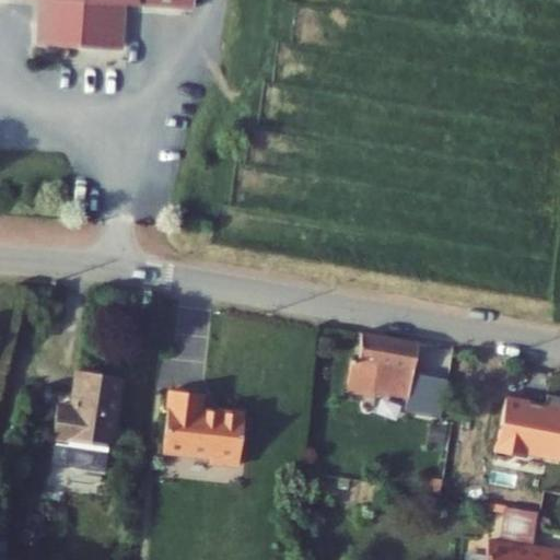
[(0,0),(0,15),(39,20),(37,43),(56,45),(54,63),(116,70),(120,26),(189,33),(193,0),(0,0)]
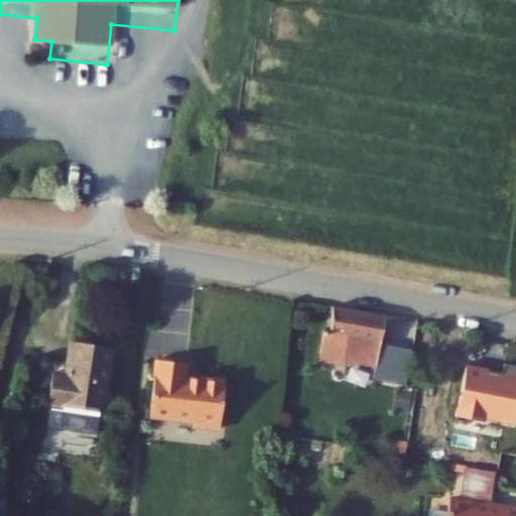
[(51,41),(34,39),(33,57),(49,58),(51,41)]
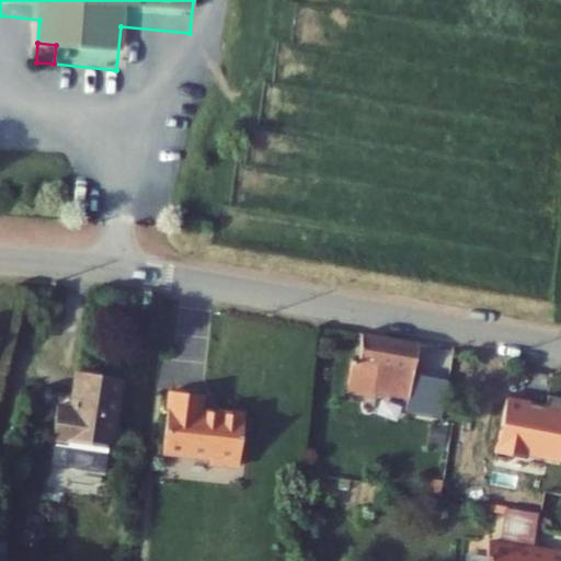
[(418,343),(361,334),(356,361),(350,359),(345,386),(350,391),(367,393),(373,389),(409,397),(407,410),(442,416),(448,378),(413,373),(418,343)]
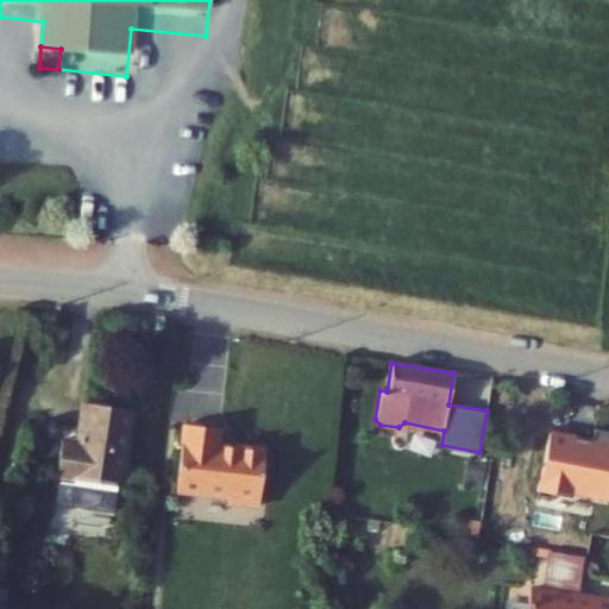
[(126,428),(80,422),(74,463),(58,460),(54,497),(115,506),(126,428)]
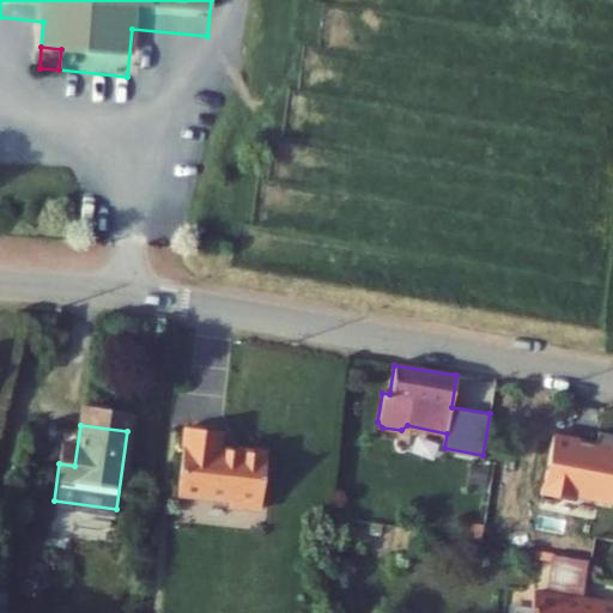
[(220,431),(184,428),(178,495),(231,499),(230,505),(261,508),(267,448),(237,445),(237,449),(219,448),(220,431)]
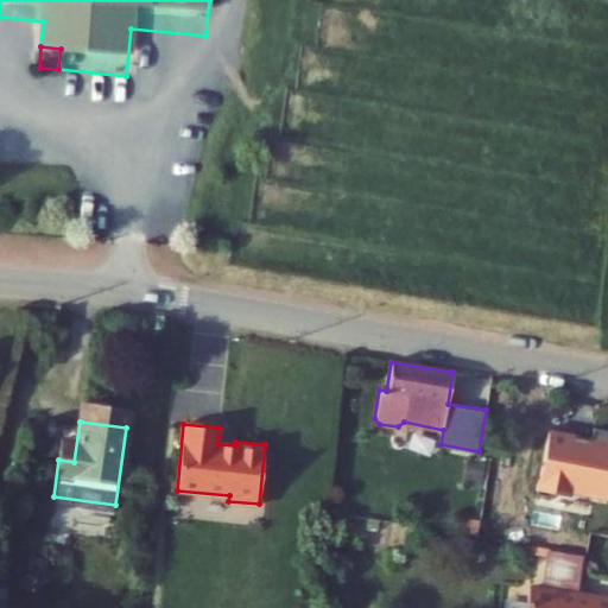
[(593,439),(550,432),(539,491),(570,495),(571,491),(607,496),(607,429),(595,428),(593,439)]
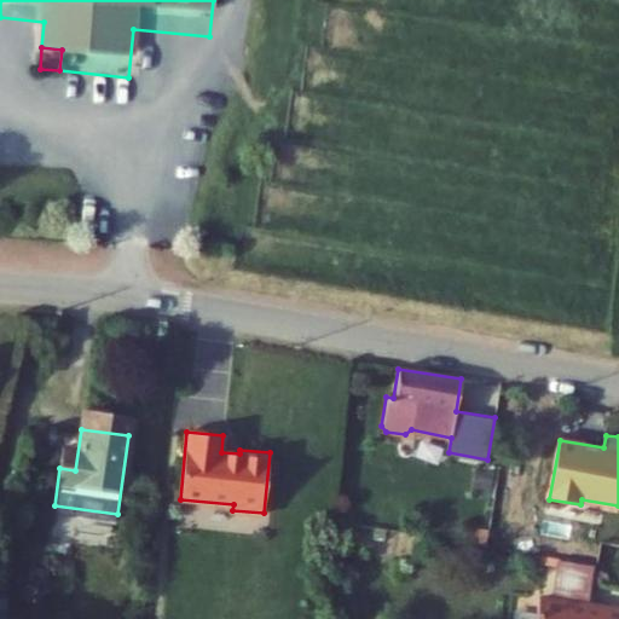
[(496,458),(479,547),(533,557),(549,469),(496,458)]
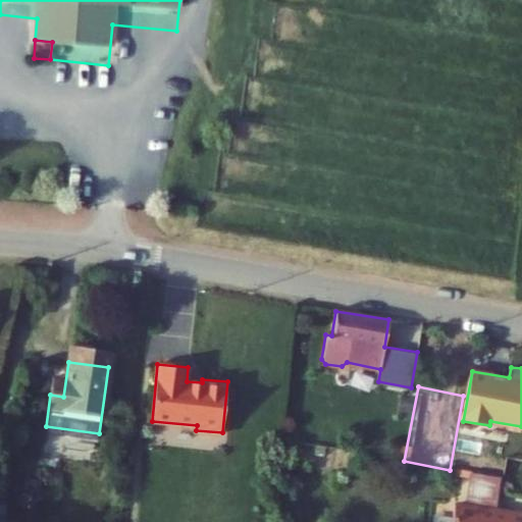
[(521,521),(521,512),(497,509),(502,475),(472,472),(466,506),(455,504),(452,521),(521,521)]
